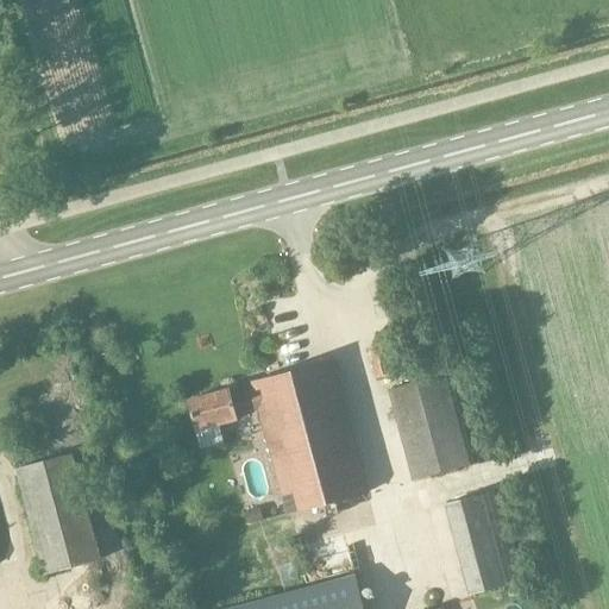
[(374,380),(391,375),(384,347),(366,352),(374,380)]
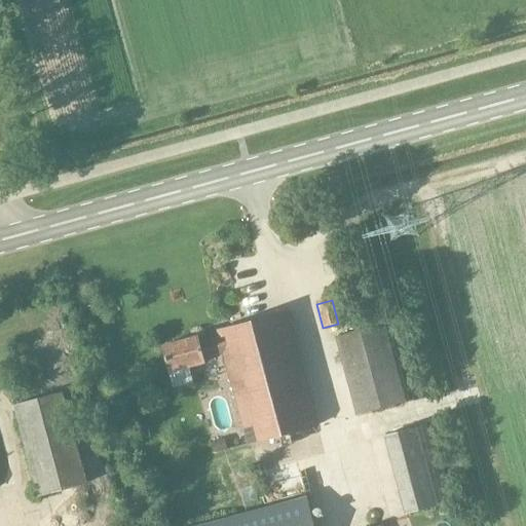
[(354,416),(405,403),(382,311),(351,320),(355,333),(335,338),(354,416)]
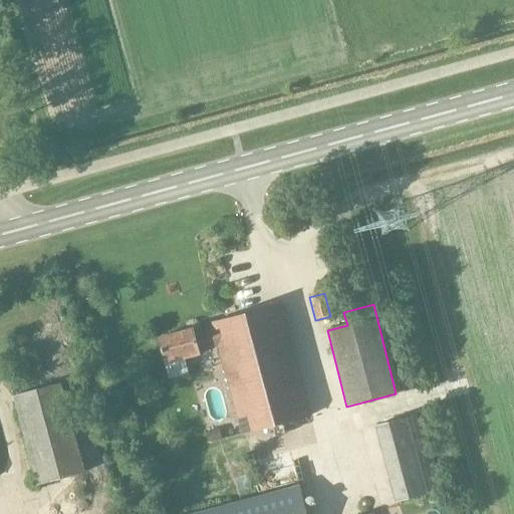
[(242,434),(309,415),(279,305),(213,324),(214,328),(195,333),(193,329),(158,338),(165,364),(200,354),(199,351),(219,345),(242,434)]
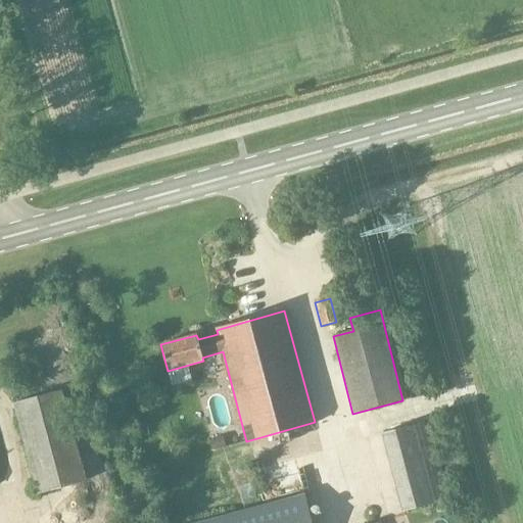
[(38,492),(85,479),(60,390),(13,403),(38,492)]
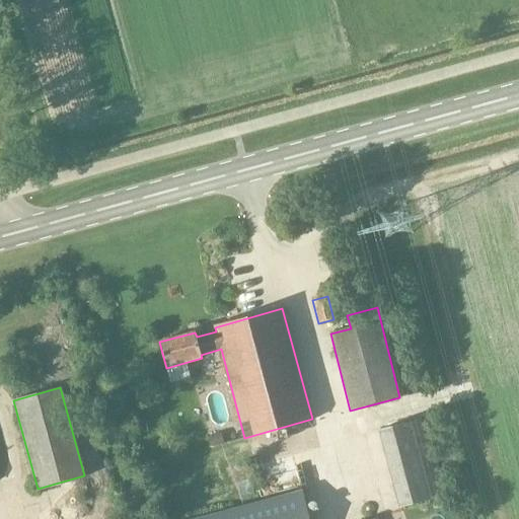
[(398,508),(440,496),(420,420),(378,431),(398,508)]
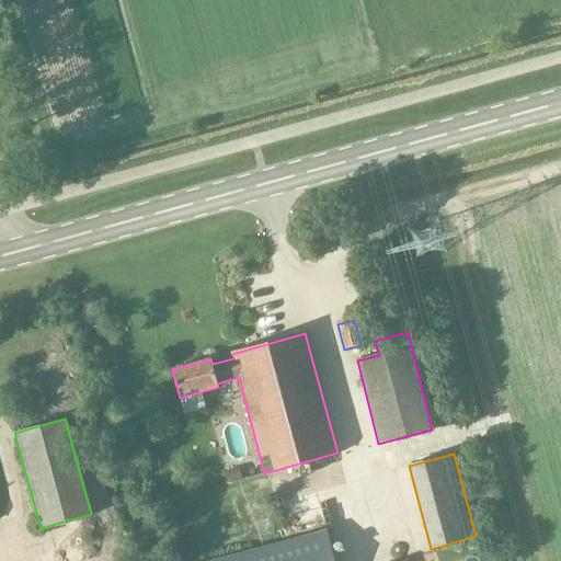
[(335,560),(327,529),(210,560),(335,560)]
